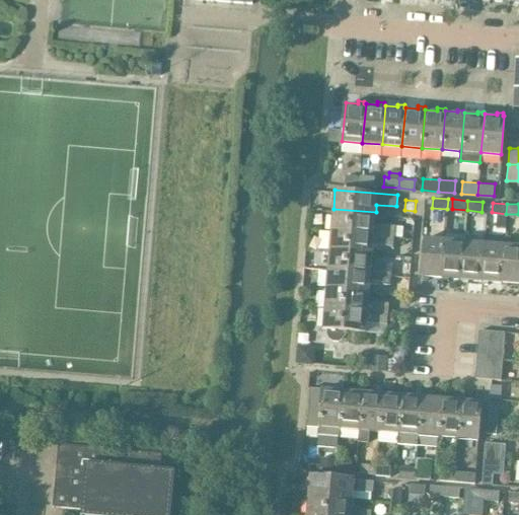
[(334,209),(331,228),(394,234),(395,224),(375,222),(376,212),(334,209)]
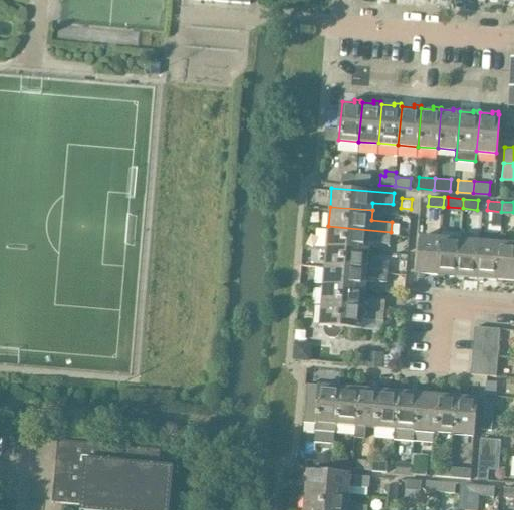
[(328,226),(326,246),(369,249),(369,240),(390,241),(391,232),(328,226)]
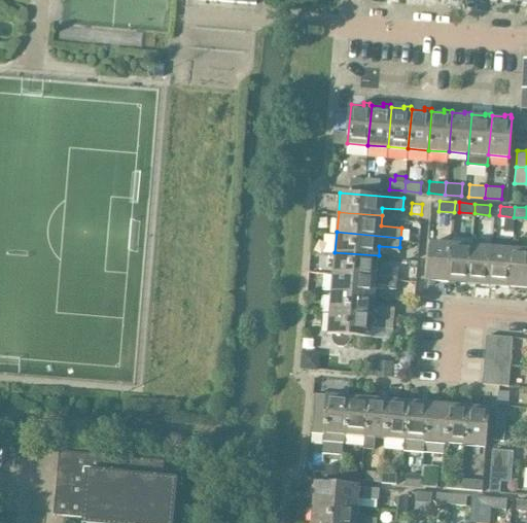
[(436,278),(449,279),(452,240),(432,239),(428,278),(430,278),(430,280),(435,280),(436,278)]
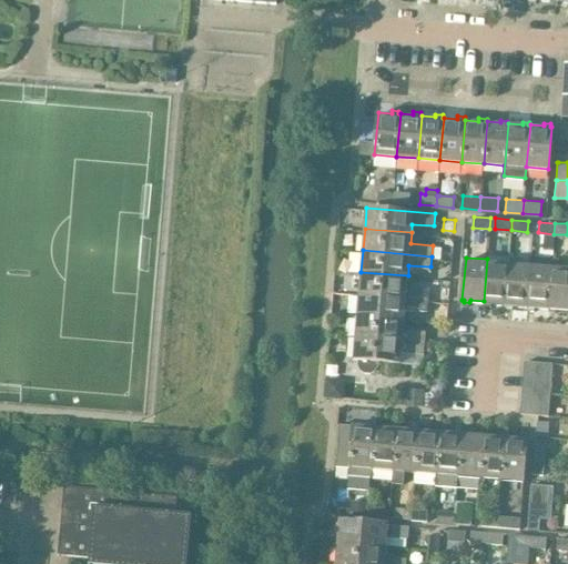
[(487,259),(484,301),(485,301),(485,303),(492,304),(492,302),(505,303),(508,261),(487,259)]
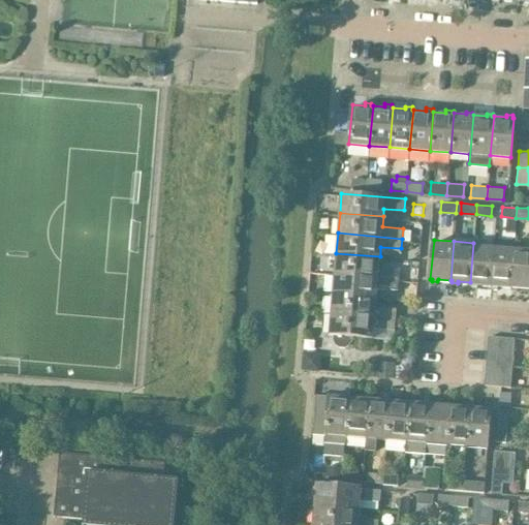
[(473,243),(470,282),(472,282),(472,284),(477,285),(477,283),(490,284),(494,245),(473,243)]
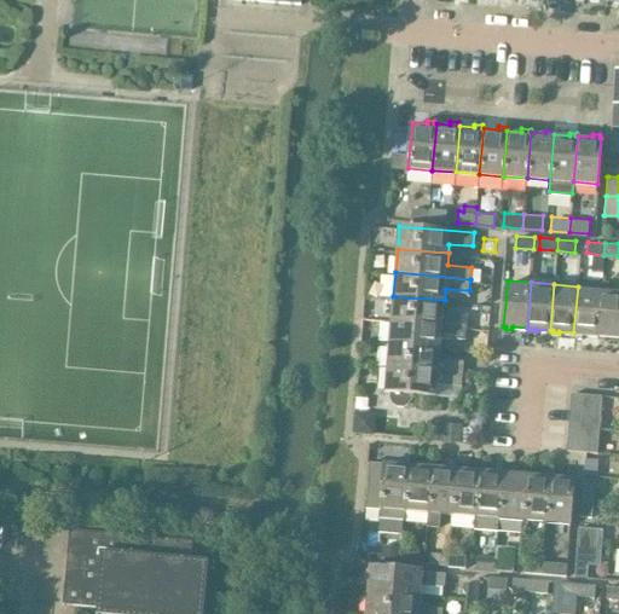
[(578,287),(573,332),(576,332),(574,335),(583,335),(583,332),(597,334),(602,289),(578,287)]
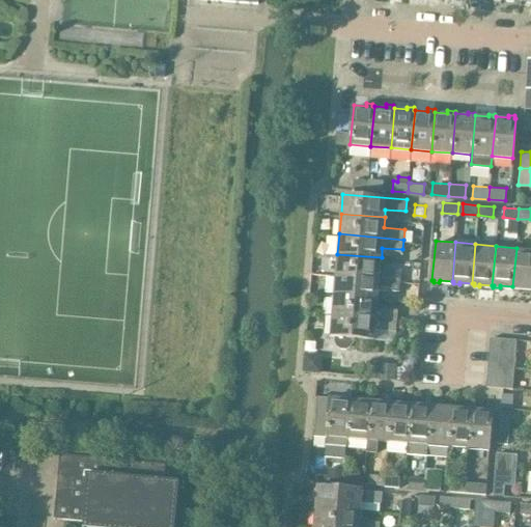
[(530,249),(516,248),(512,286),(514,287),(513,289),(520,290),(520,287),(530,288),(530,249)]
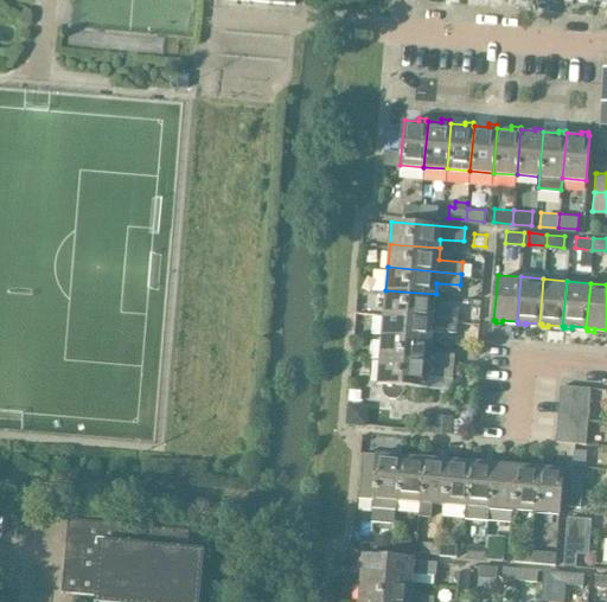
[(385,290),(384,313),(458,319),(458,308),(435,306),(436,294),(385,290)]
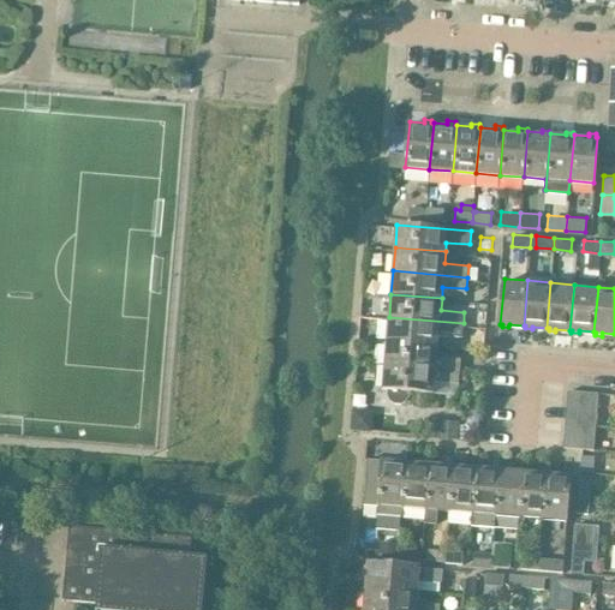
[(389,317),(387,339),(439,344),(439,333),(463,335),(464,323),(389,317)]
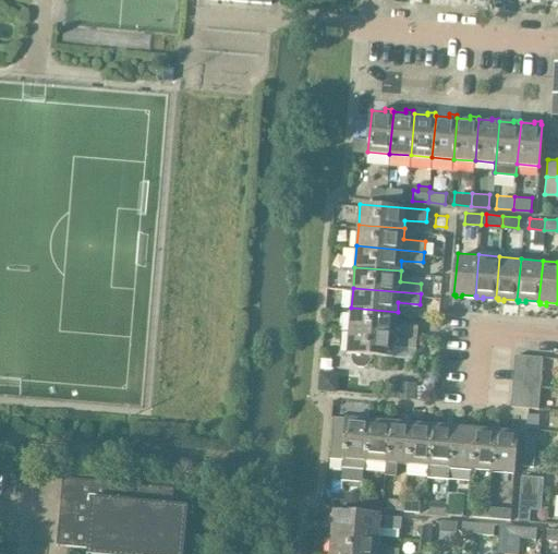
[(351,308),(350,328),(416,335),(417,324),(397,323),(398,312),(351,308)]
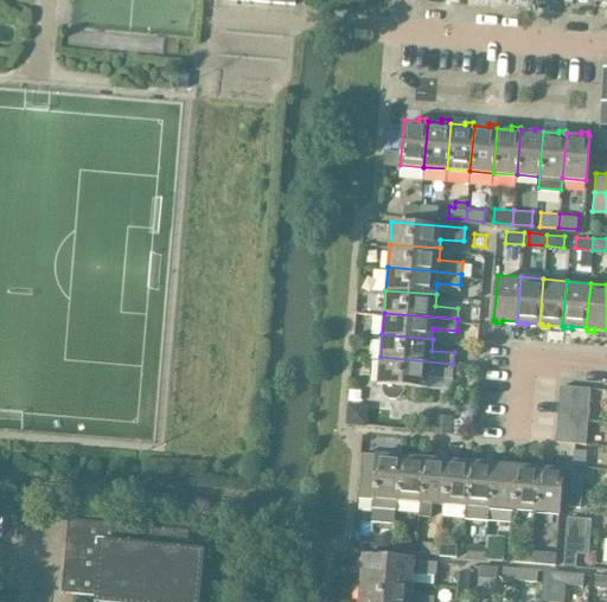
[(381,357),(378,380),(382,380),(382,389),(385,394),(389,397),(395,397),(400,395),(404,390),(404,383),(428,385),(429,373),(452,375),(453,364),(381,357)]
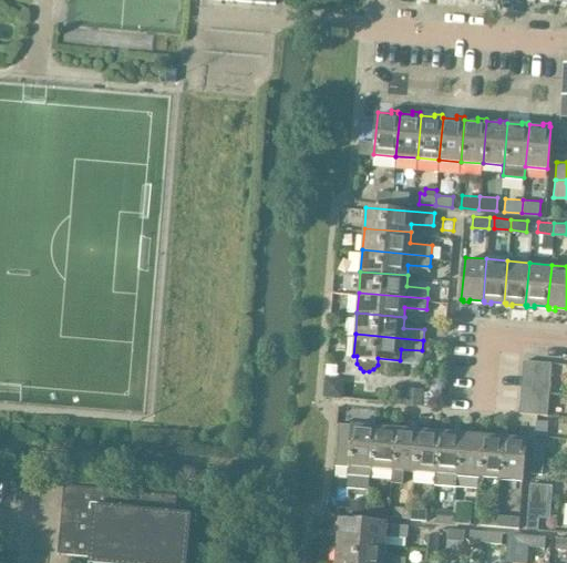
[(523,359),(522,370),(550,374),(552,361),(523,359)]
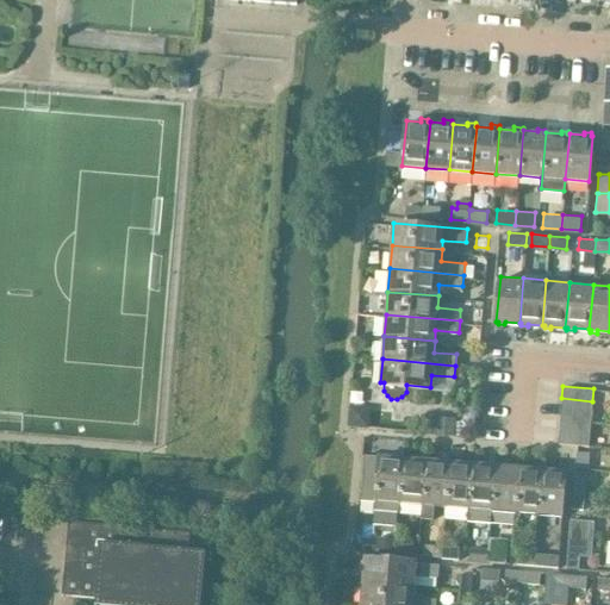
[(561,398),(560,413),(591,416),(592,401),(561,398)]
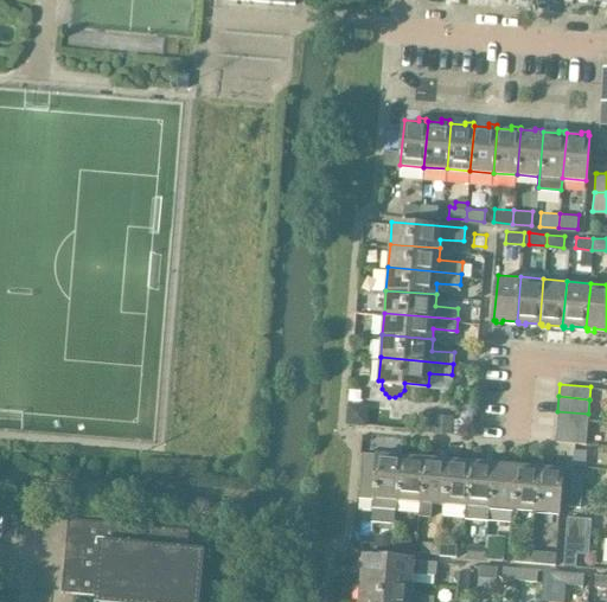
[(557,411),(556,426),(587,428),(588,414),(557,411)]
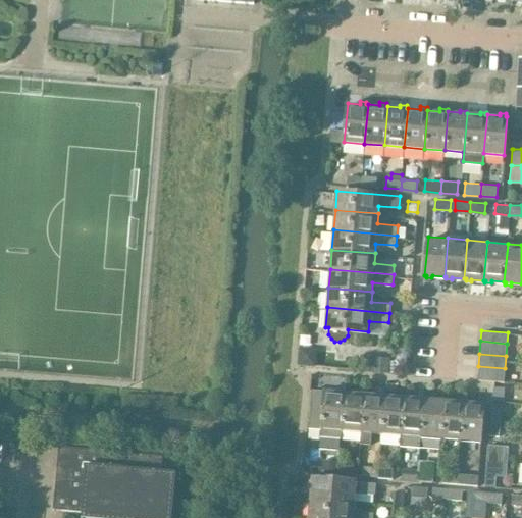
[(370,368),(389,370),(390,360),(371,358),(370,368)]
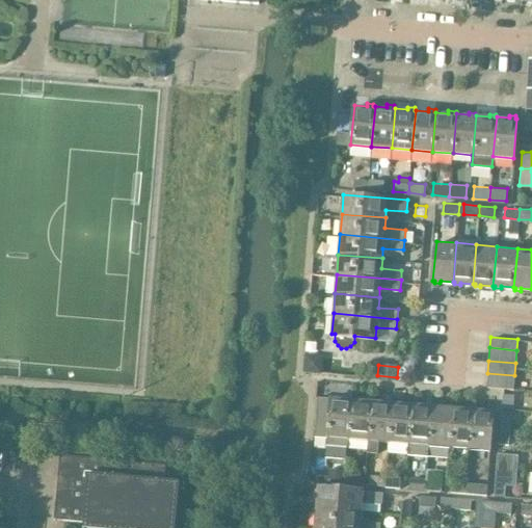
[(513,387),(514,375),(487,373),(486,385),(513,387)]
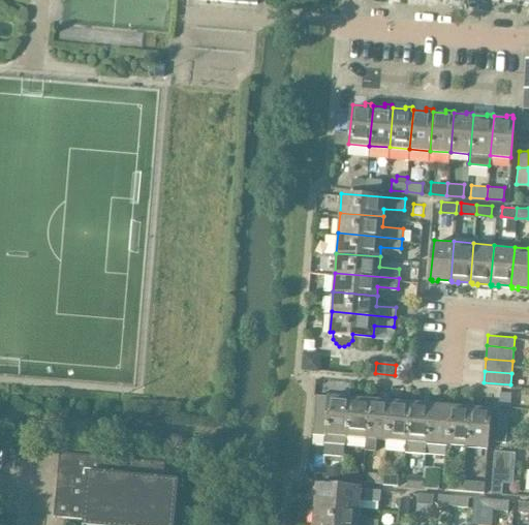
[(344,442),(345,433),(346,433),(349,395),(347,395),(347,392),(341,391),(341,394),(329,393),(329,395),(316,394),(312,433),(324,434),(324,441),(344,442)]
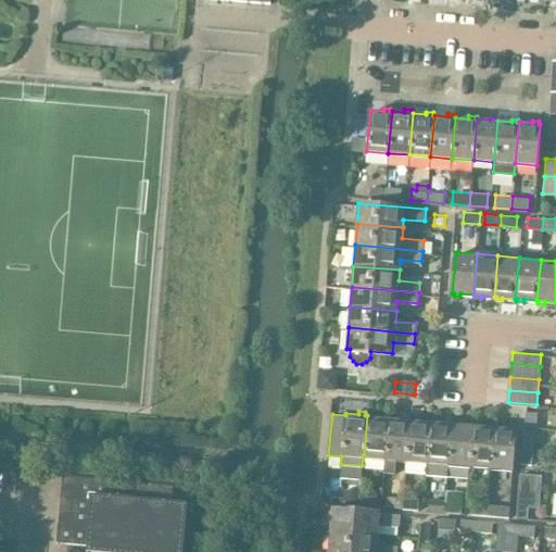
[(367,415),(364,455),(384,458),(388,416),(386,416),(387,414),(380,413),(380,416),(367,415)]
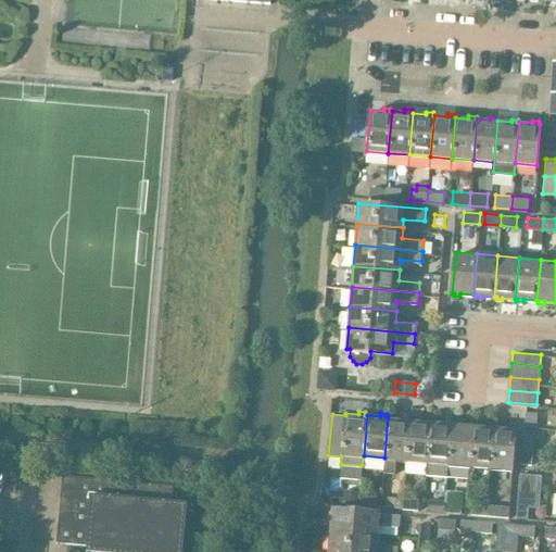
[(388,416),(384,458),(383,471),(393,472),(394,459),(405,460),(408,418),(408,416),(402,415),(402,418),(388,416)]
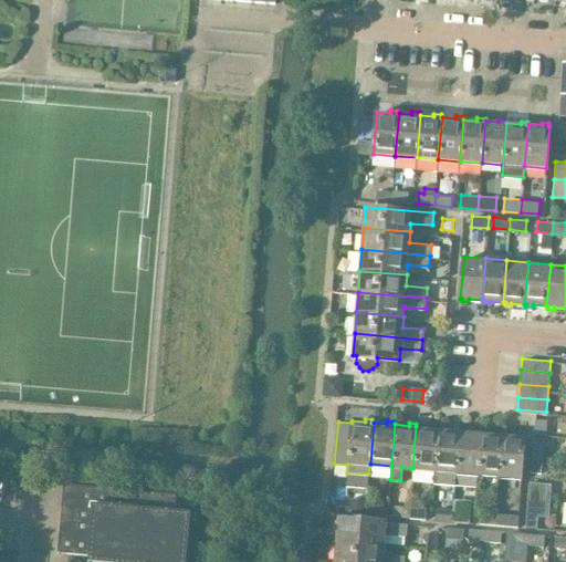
[(416,426),(412,468),(433,470),(438,428),(437,428),(438,426),(431,425),(431,427),(416,426)]
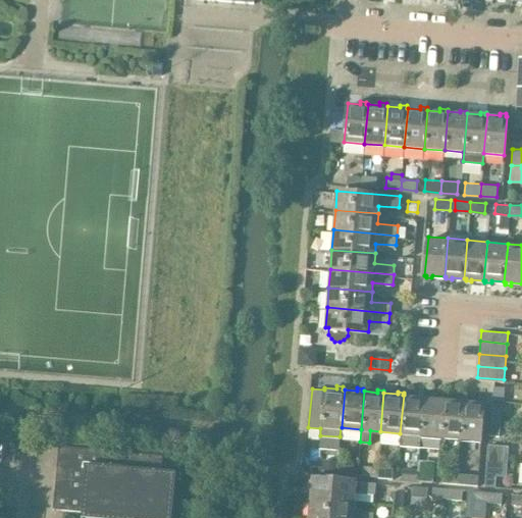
[(404,395),(400,433),(401,433),(400,445),(419,446),(420,435),(421,435),(424,397),(424,395),(417,394),(417,396),(404,395)]
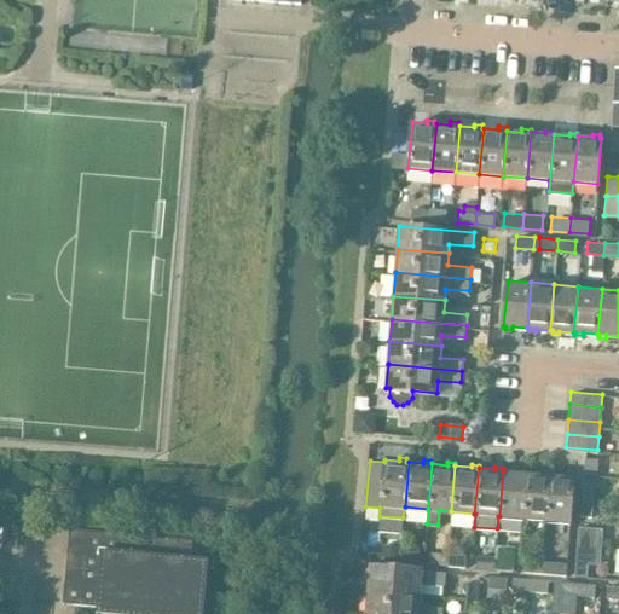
[(503,470),(499,516),(522,517),(526,471),(526,469),(519,468),(519,471),(503,470)]
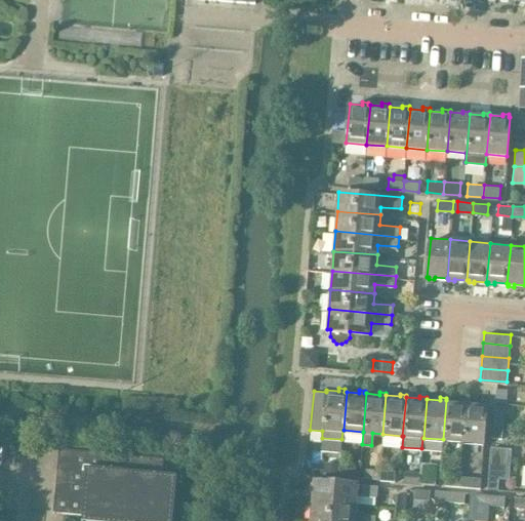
[(446,400),(443,439),(463,441),(467,402),(466,402),(466,400),(459,399),(459,401),(446,400)]
